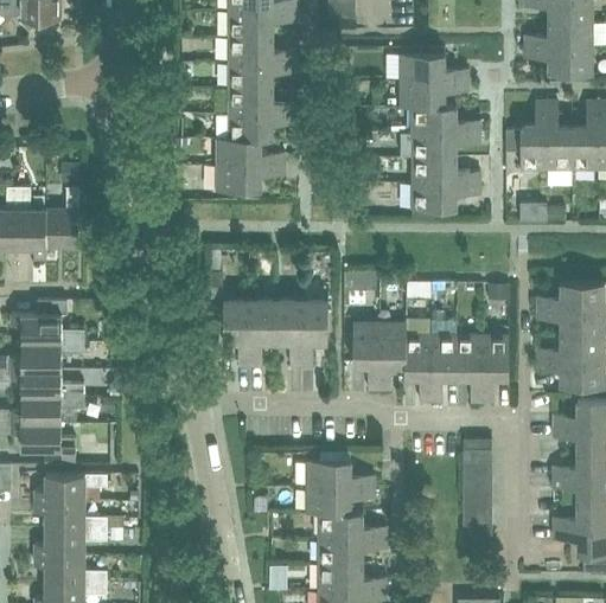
[(0,14),(18,15),(18,21),(29,32),(39,21),(59,21),(59,0),(0,0),(0,14)]
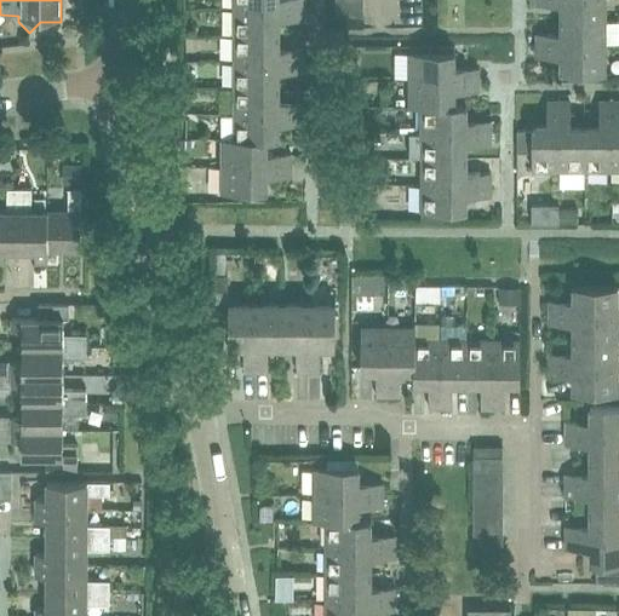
[(233,0),(233,11),(302,12),(302,0),(233,0)]
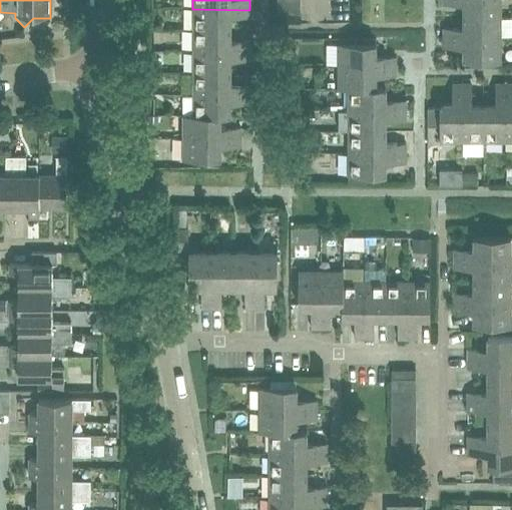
[(463,18),(500,18),(499,0),(442,0),(443,6),(463,7),(463,18)]
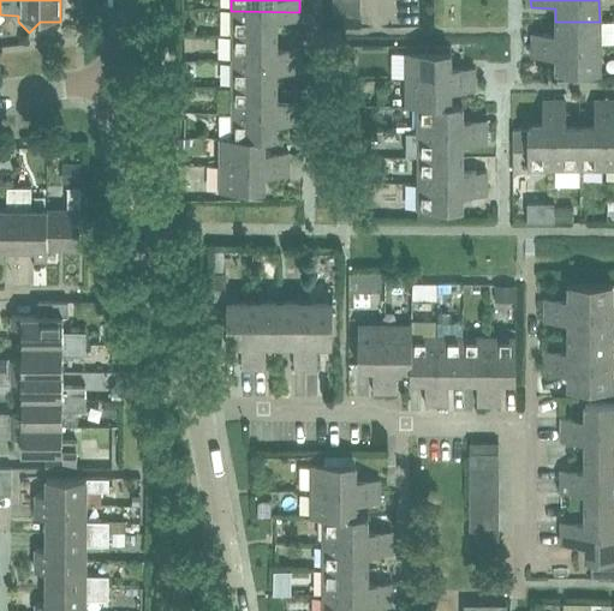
[(358,19),(358,4),(332,4),(332,19),(358,19)]
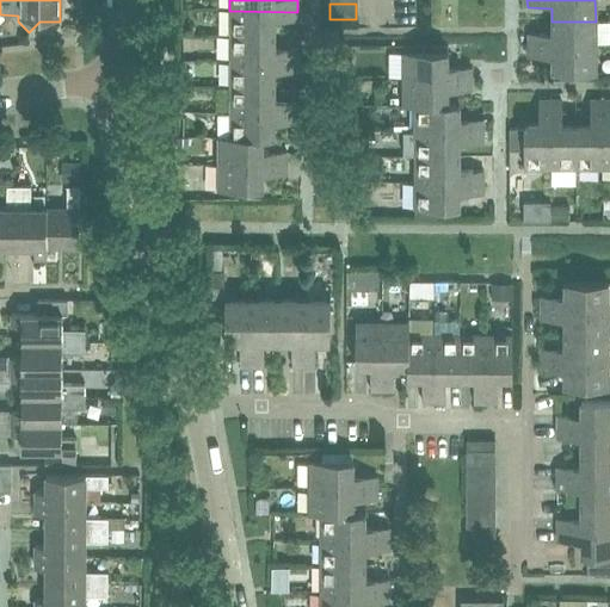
[(229,11),(229,37),(273,37),(273,23),(297,23),(297,12),(229,11)]
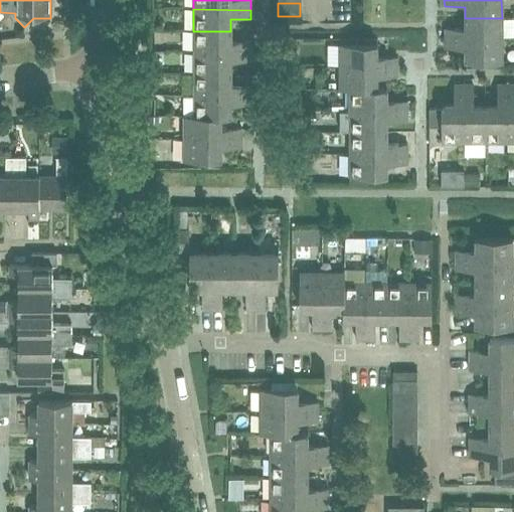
[(445,40),(502,39),(502,18),(465,18),(465,30),(445,30),(445,40)]
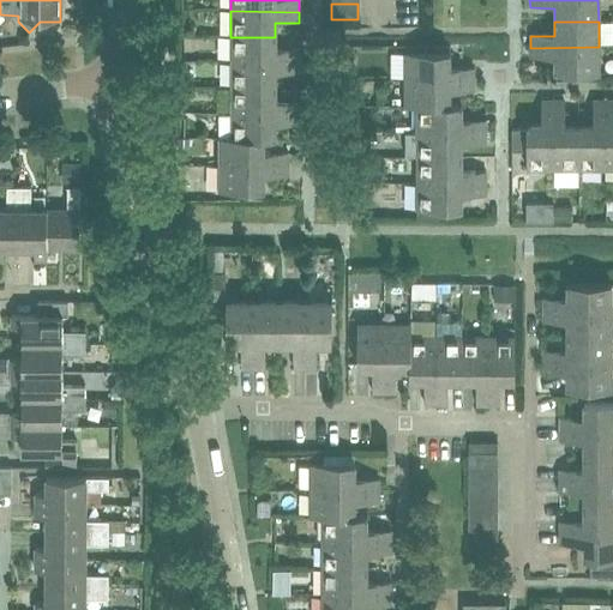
[(275,52),(275,37),(230,37),(230,64),(299,64),(299,52),(275,52)]
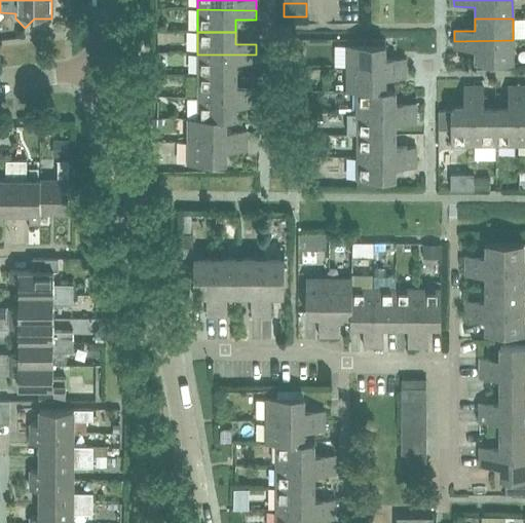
[(513,64),(513,40),(454,41),(454,51),(475,51),(475,64),(513,64)]
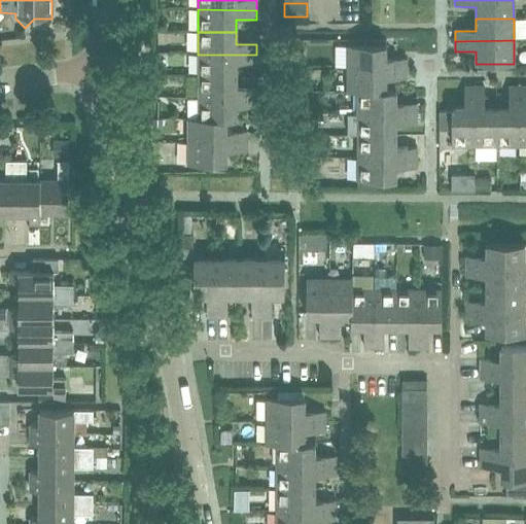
[(346,45),(334,46),(335,67),(347,67),(346,45)]
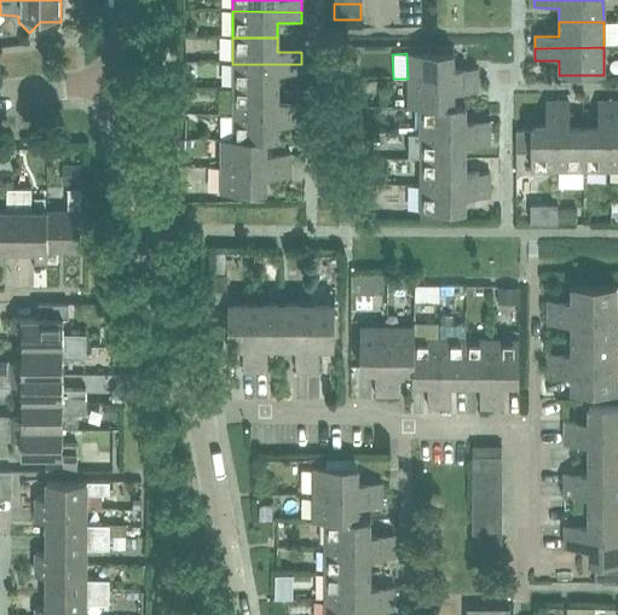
[(408,82),(477,82),(477,71),(452,70),(452,56),(408,56),(408,82)]
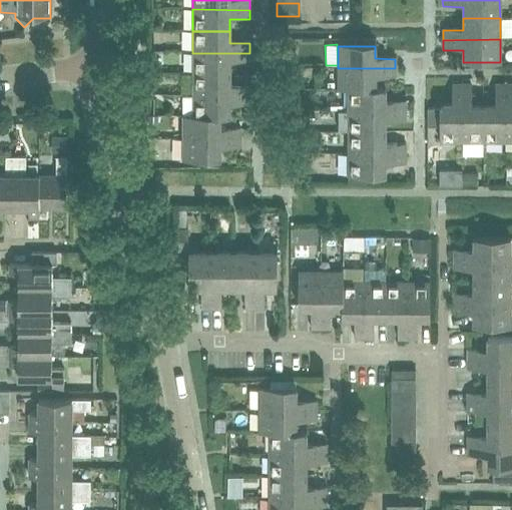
[(192,74),(229,74),(229,62),(249,62),(249,53),(192,53),(192,74)]
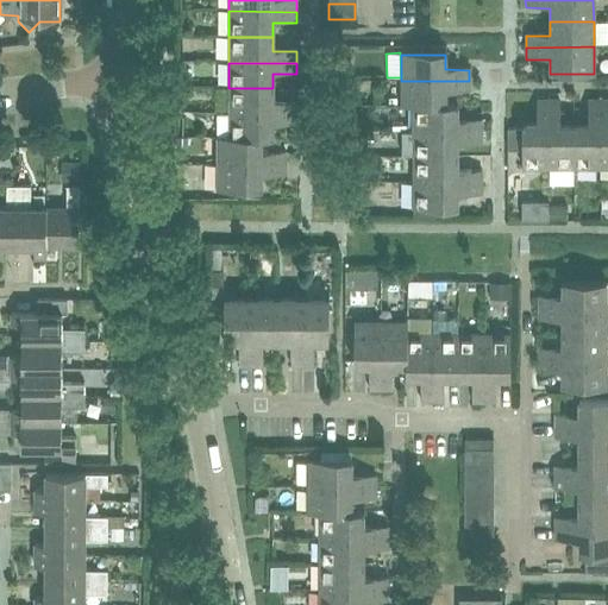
[(401,107),(413,107),(445,107),(445,106),(445,93),(469,93),(469,81),(401,81),(401,107)]
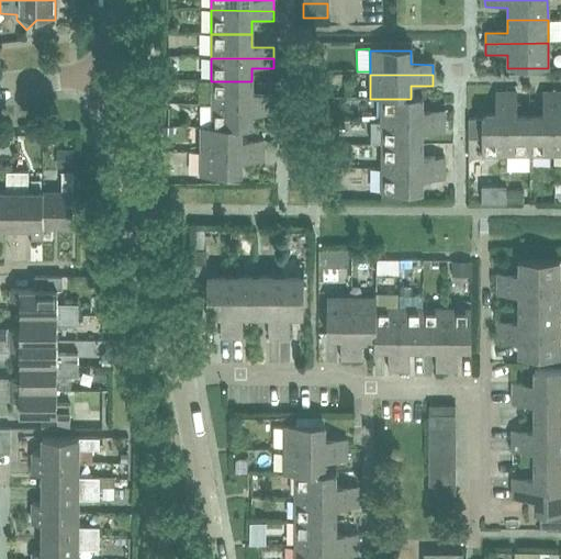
[(251,94),(251,81),(211,81),(211,105),(273,105),(273,94),(251,94)]
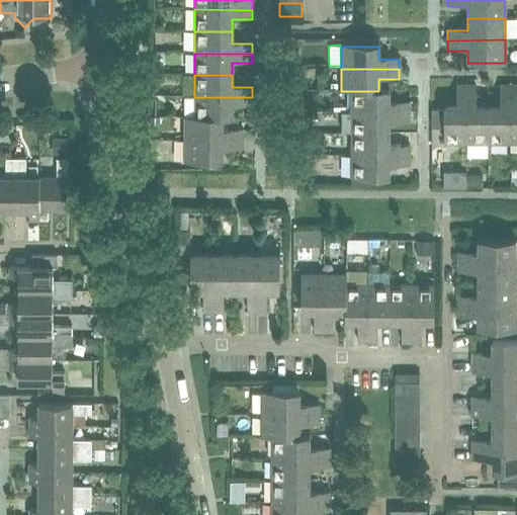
[(465,145),(465,87),(455,87),(455,107),(443,107),(443,111),(443,130),(443,145),(465,145)]
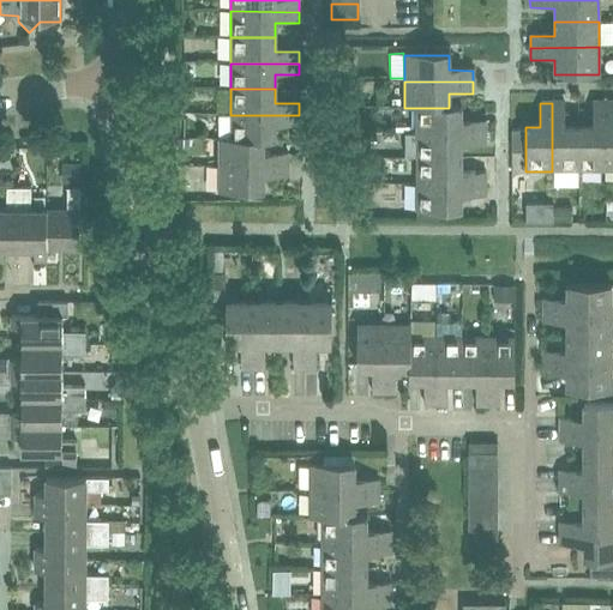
[(564,103),(552,103),(552,171),(578,171),(578,127),(564,127),(564,103)]
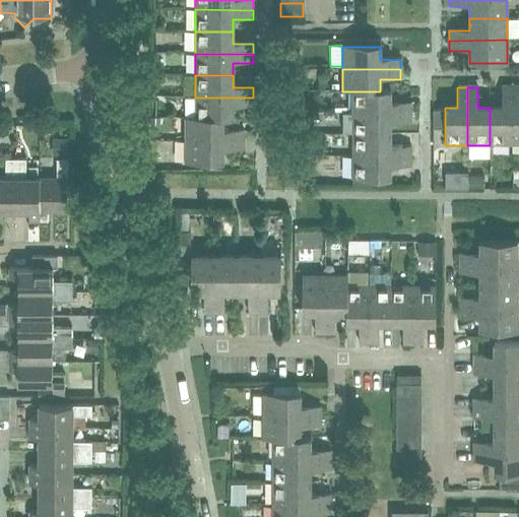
[(490,108),(490,145),(511,145),(511,87),(502,87),(502,108),(490,108)]
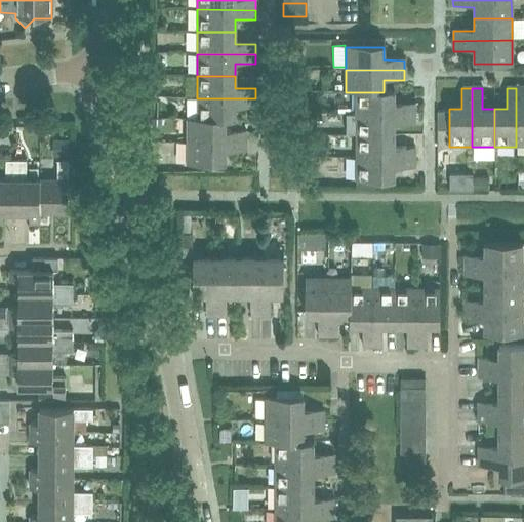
[(394,91),(384,91),(384,92),(356,92),(356,115),(414,114),(414,105),(394,105),(394,91)]
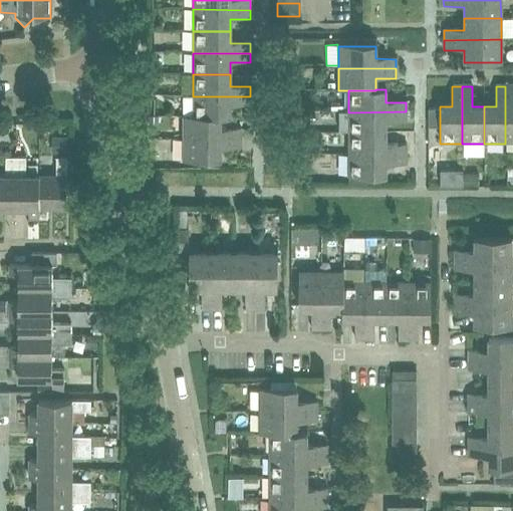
[(250,96),(193,96),(193,117),(220,117),(220,118),(230,118),(230,105),(250,105),(250,96)]
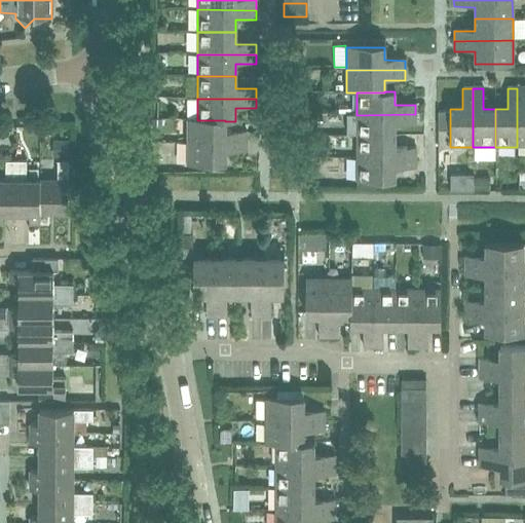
[(450,113),(438,113),(438,132),(450,132),(450,113)]
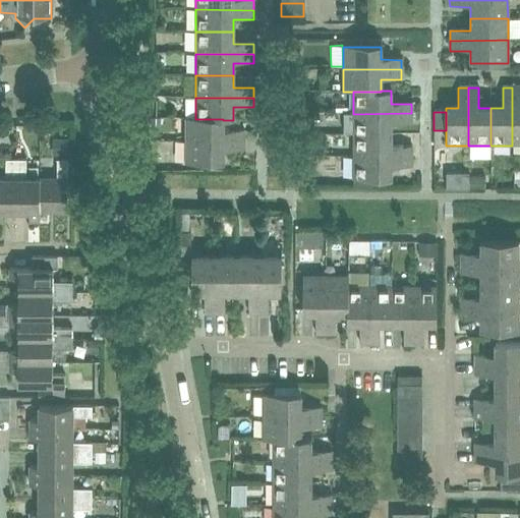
[(353,135),(391,135),(391,123),(411,124),(411,113),(353,114),(353,115),(343,115),(343,134),(353,134),(353,135)]
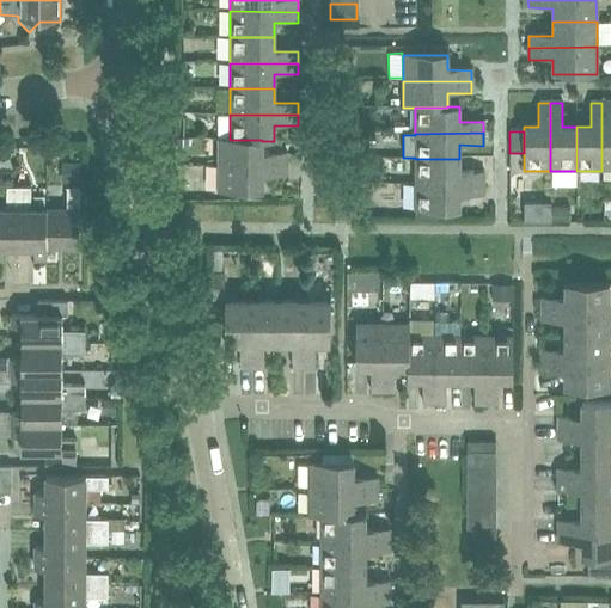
[(382,134),(361,134),(361,152),(382,152),(382,134)]
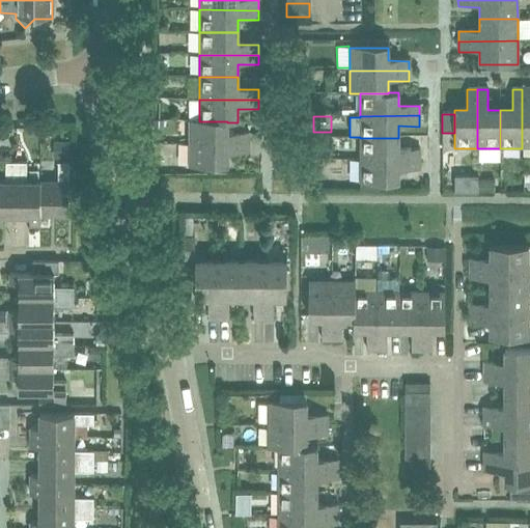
[(189,144),(248,144),(248,134),(227,134),(227,122),(227,121),(199,121),(189,121),(189,144)]
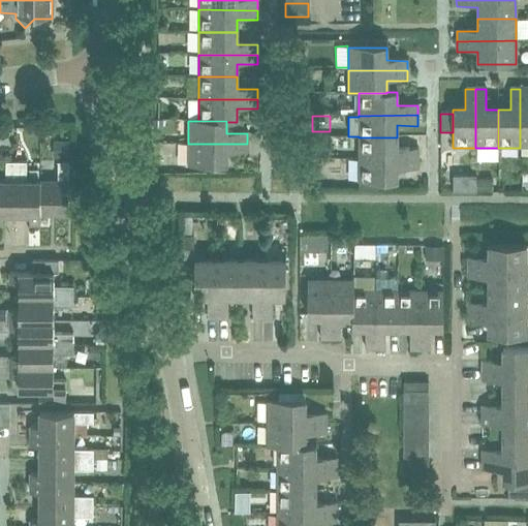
[(359,160),(417,160),(417,150),(397,150),(397,137),(359,137),(359,160)]
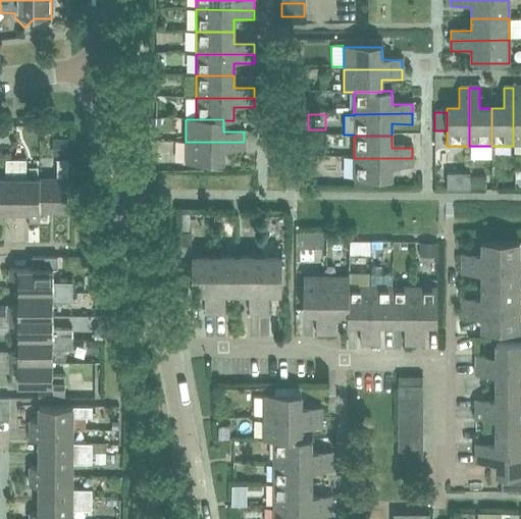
[(309,150),(324,149),(324,137),(309,137),(309,150)]
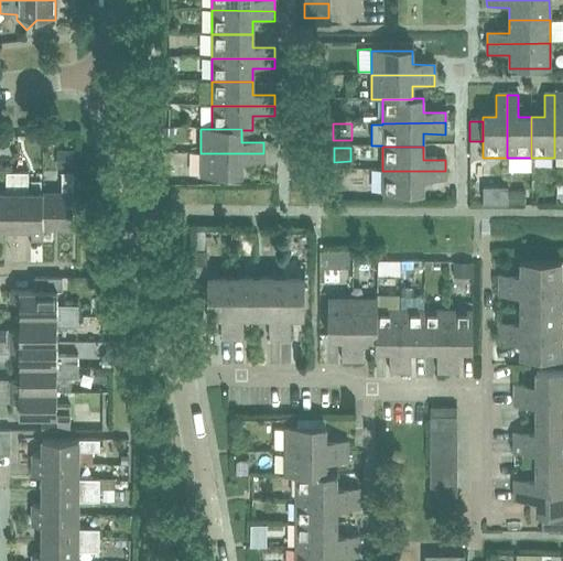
[(263,153),(201,153),(201,177),(241,177),(241,164),(263,164),(263,153)]
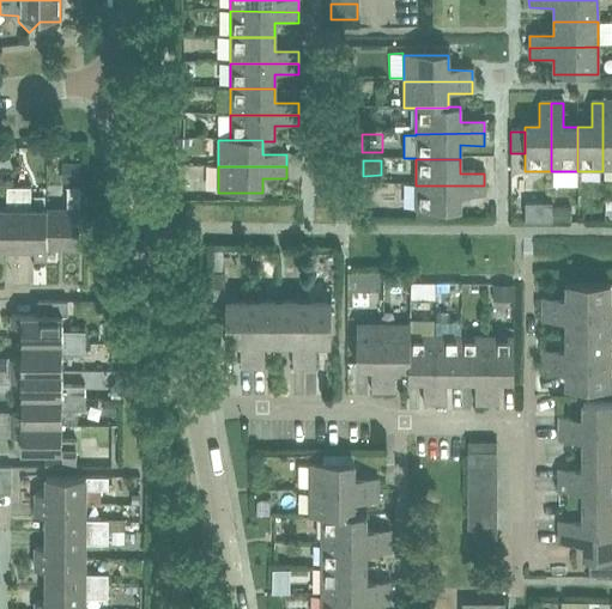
[(79,168),(67,168),(67,184),(79,184),(79,168)]
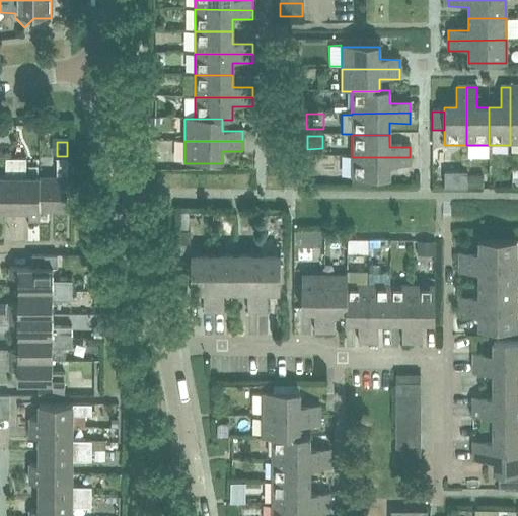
[(410,167),(410,157),(352,157),(352,179),(389,179),(389,167),(410,167)]
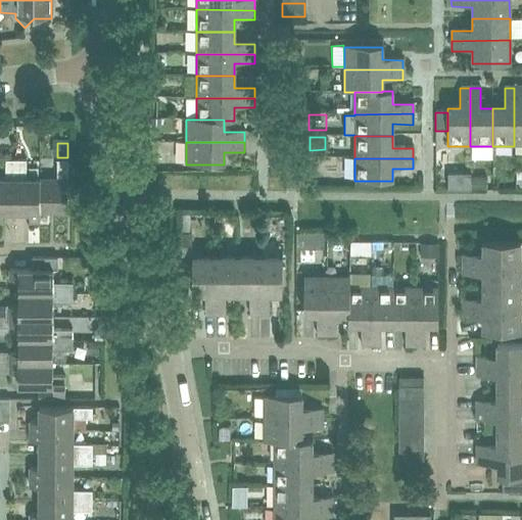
[(5,181),(0,180),(0,224),(1,224),(1,215),(18,215),(18,161),(5,161),(5,181)]
